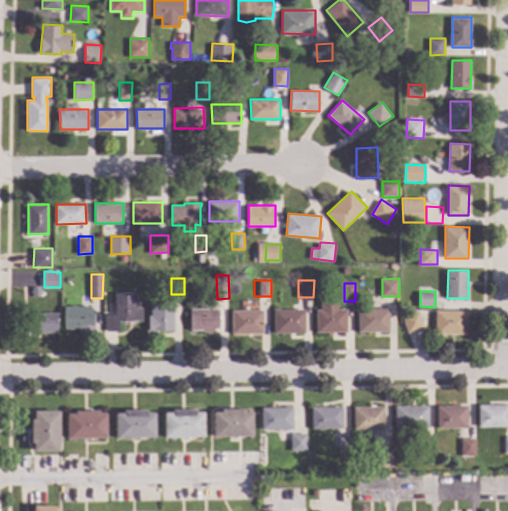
[(138,307),(143,307),(143,320),(119,321),(119,331),(107,331),(107,314),(116,314),(116,293),(138,292),(138,307)]
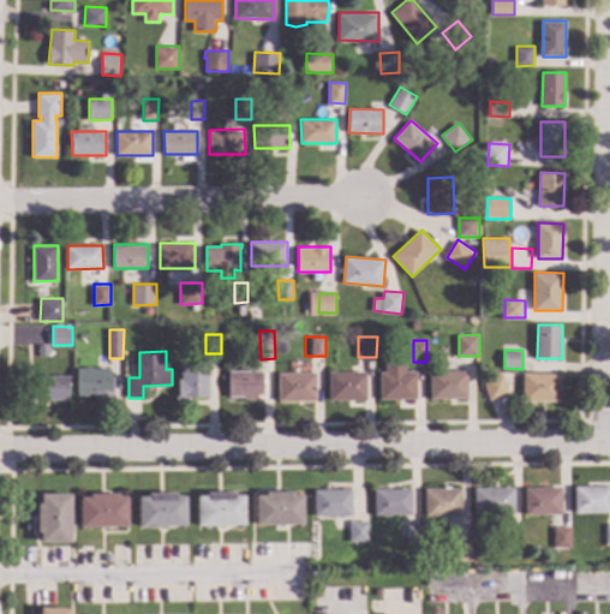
[(406,371),(418,371),(418,399),(381,399),(381,371),(387,371),(386,359),(406,358),(406,371)]
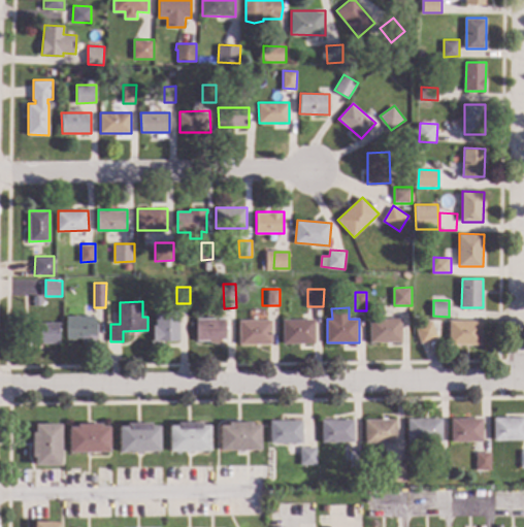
[(181,340),(154,340),(154,325),(157,325),(157,311),(179,311),(181,340)]
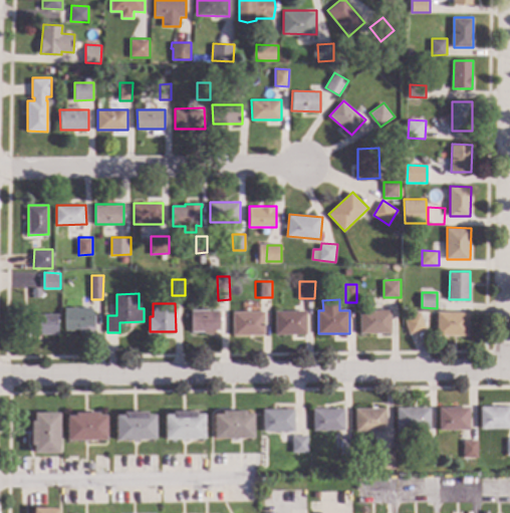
[(93,321),(95,321),(95,333),(80,333),(80,329),(65,330),(64,307),(92,306),(93,321)]
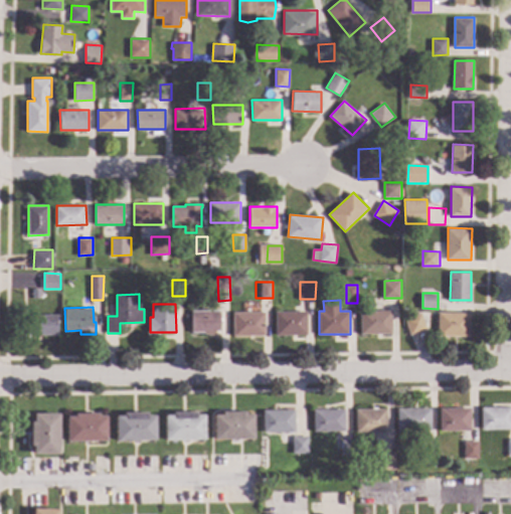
[(221,330),(216,330),(216,335),(205,333),(205,332),(193,332),(193,311),(220,310),(221,330)]
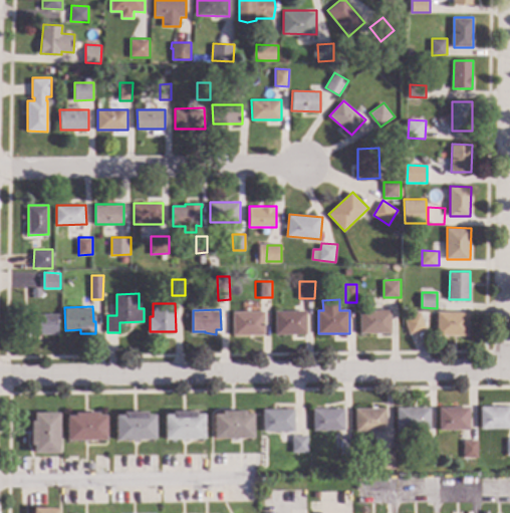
[(392,332),(360,333),(360,309),(392,309),(392,332)]
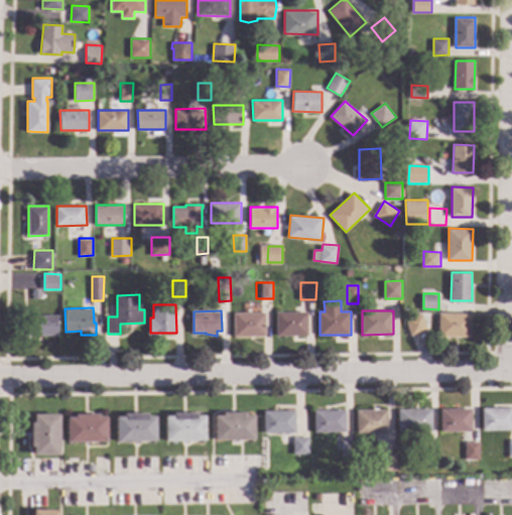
[(308,336),(277,336),(276,311),(308,311),(308,336)]
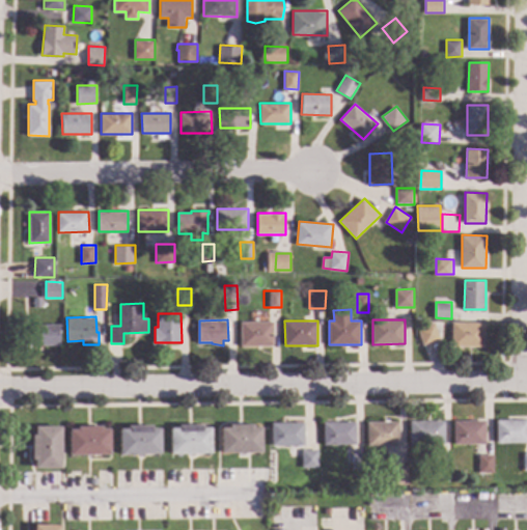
[(274,345),(242,345),(242,322),(274,322),(274,345)]
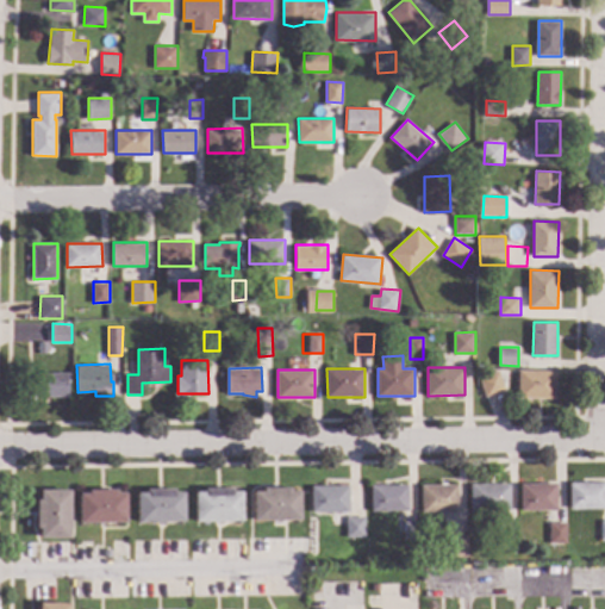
[(506,390),(487,396),(480,377),(500,370),(506,390)]
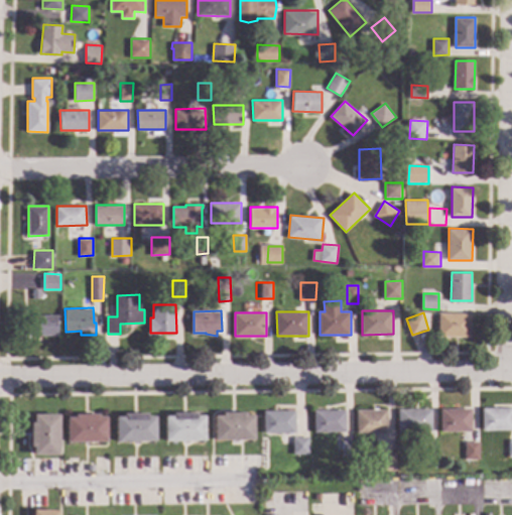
[(471,337),(439,337),(440,312),(472,313),(471,337)]
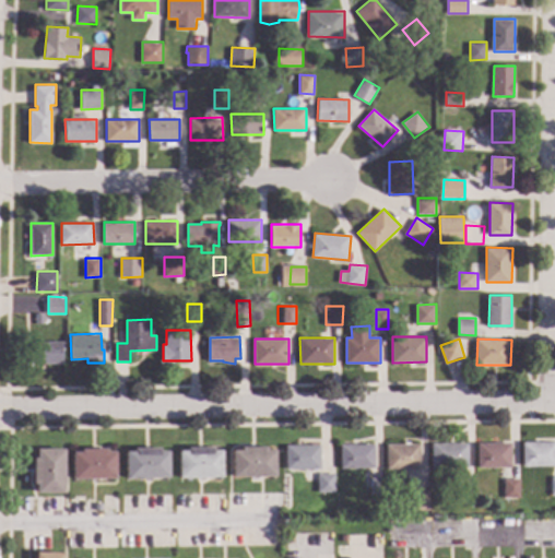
[(65,363),(33,363),(33,341),(63,341),(65,363)]
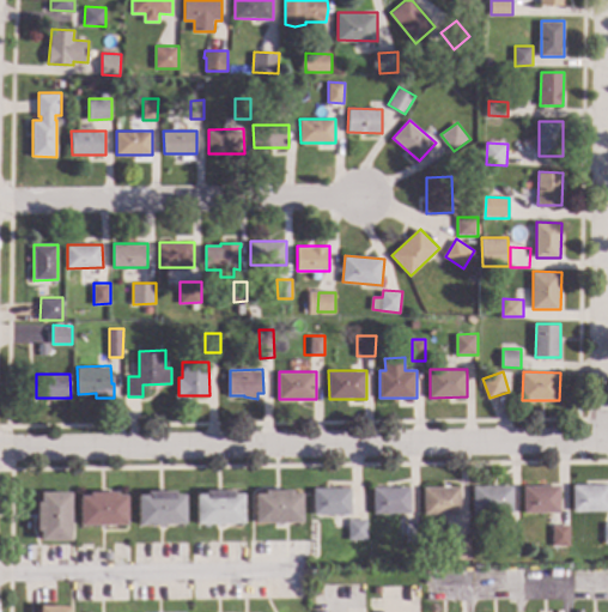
[(450,486),(461,486),(462,514),(454,514),(454,517),(442,517),(442,514),(425,514),(425,486),(444,486),(444,484),(450,484),(450,486)]
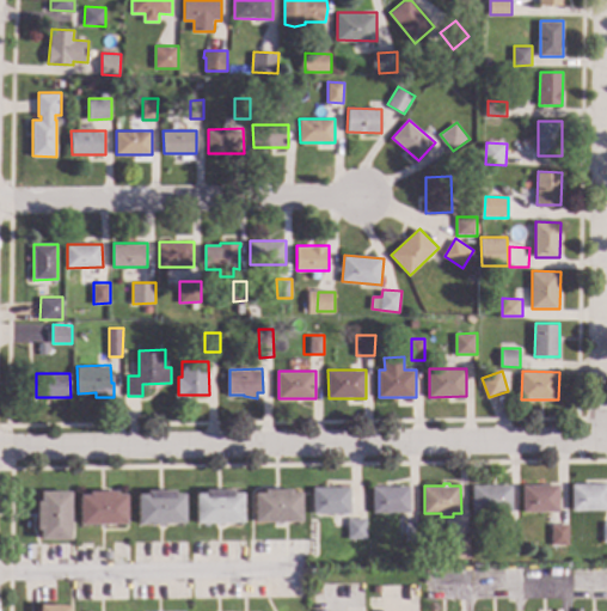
[(606,508),(574,509),(574,483),(606,483),(606,508)]
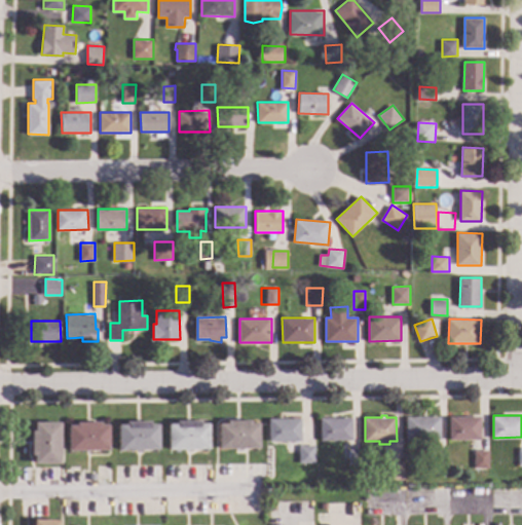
[(441,439),(408,440),(407,417),(441,416),(441,439)]
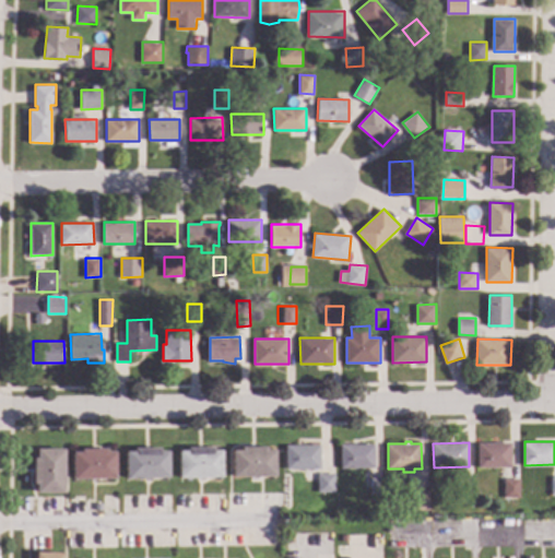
[(514,466),(480,467),(479,443),(512,442),(514,466)]
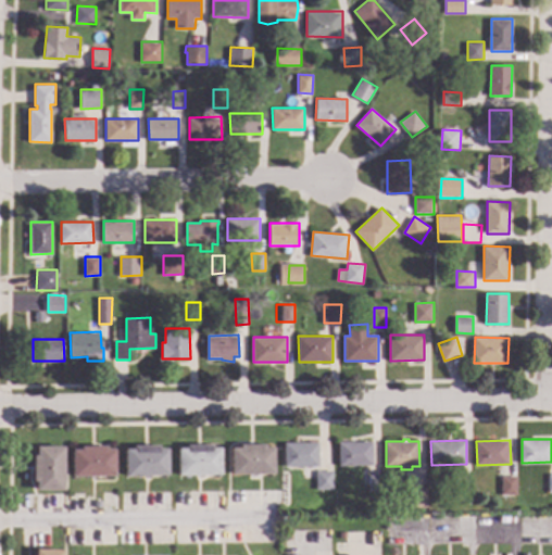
[(374,465),(340,465),(340,441),(374,441),(374,465)]
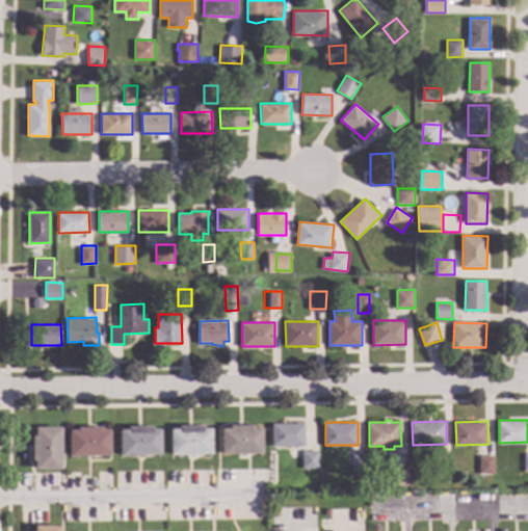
[(306,446),(273,446),(272,423),(306,423),(306,446)]
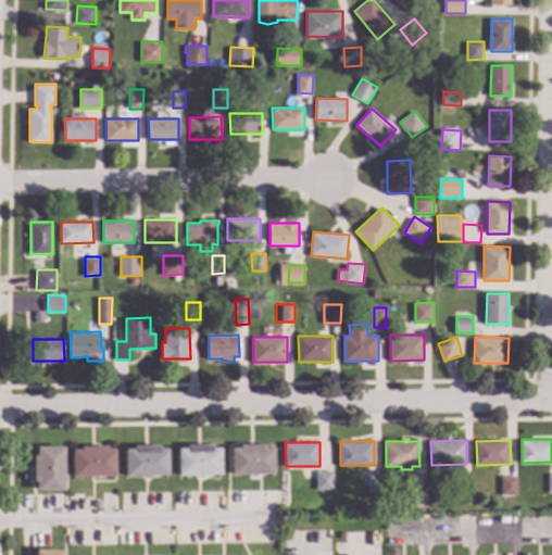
[(266,446),(275,446),(276,472),(233,474),(233,446),(241,446),(241,443),(266,443),(266,446)]
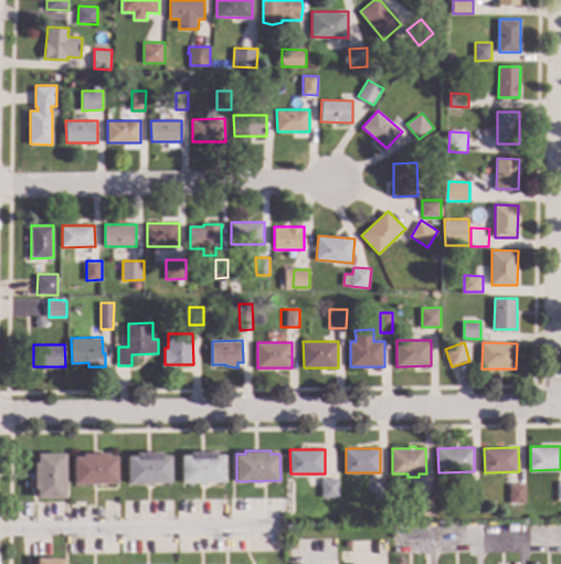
[(162,455),(171,455),(172,482),(129,482),(128,455),(137,455),(137,451),(162,451),(162,455)]
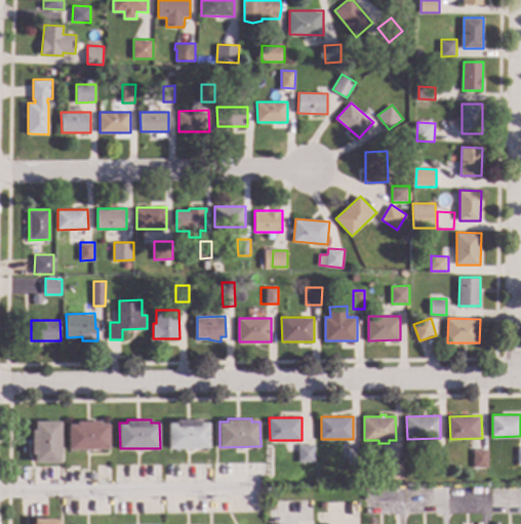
[(201,422),(209,421),(210,447),(169,448),(169,422),(177,422),(177,419),(201,419),(201,422)]
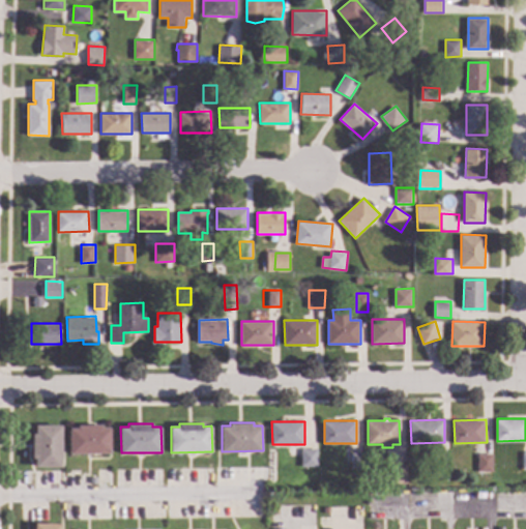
[(62,467),(35,466),(35,458),(32,458),(32,433),(36,433),(36,424),(62,424),(62,467)]
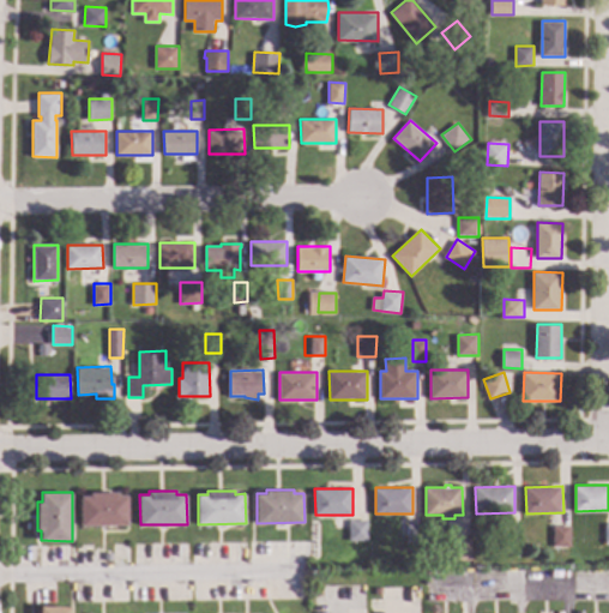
[(119,496),(128,496),(128,524),(82,526),(80,497),(90,496),(90,493),(119,492),(119,496)]
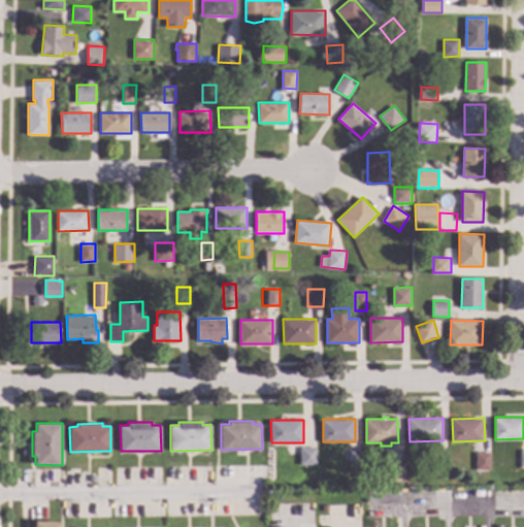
[(318,464),(301,464),(301,447),(317,447),(318,464)]
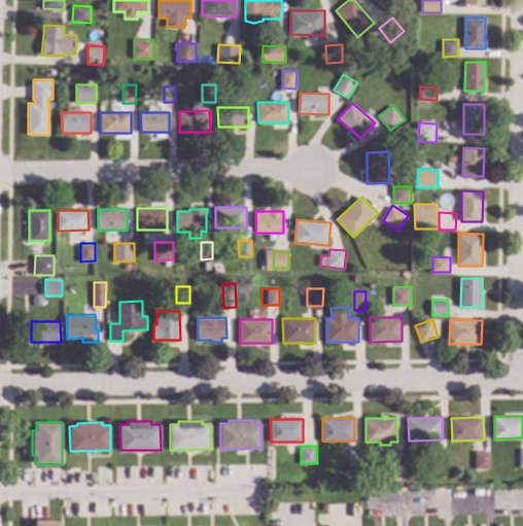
[(361,465),(351,466),(351,449),(361,449),(361,465)]
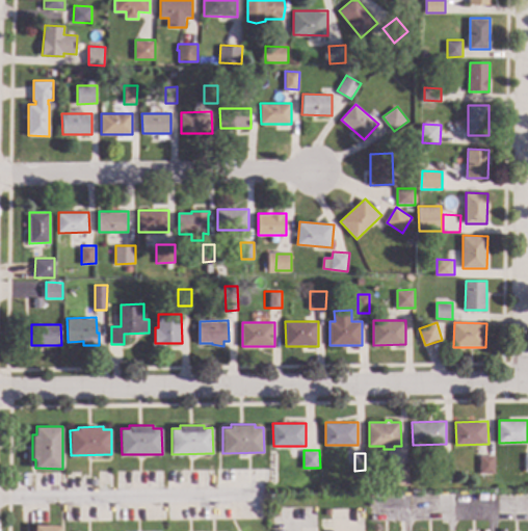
[(496,473),(481,473),(480,455),(496,455),(496,473)]
